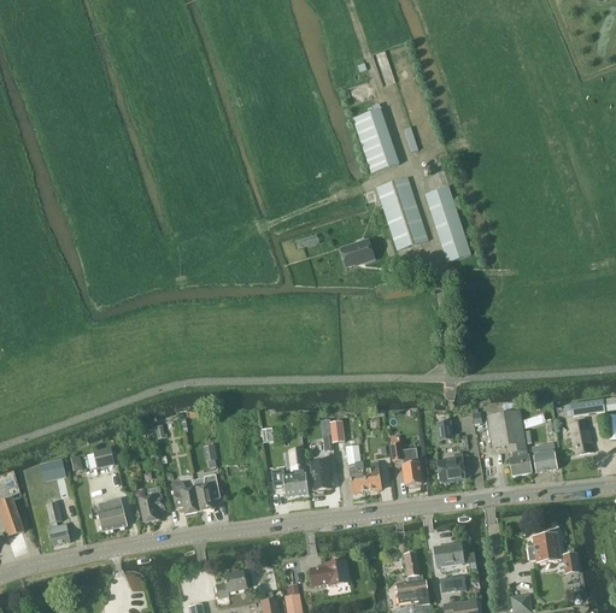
[(352,117),(370,171),(398,163),(380,108),(352,117)]
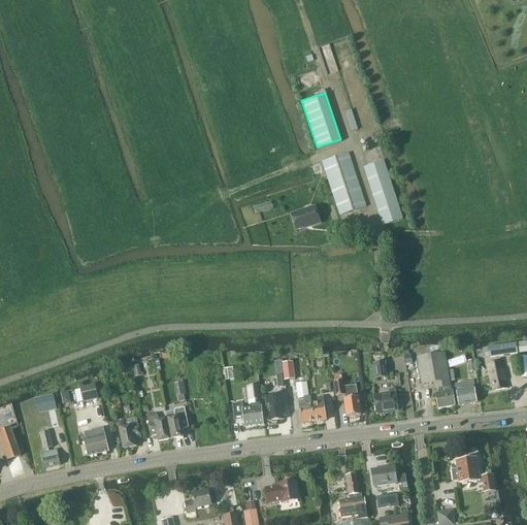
[(351,107),(346,109),(352,128),(357,127),(351,107)]
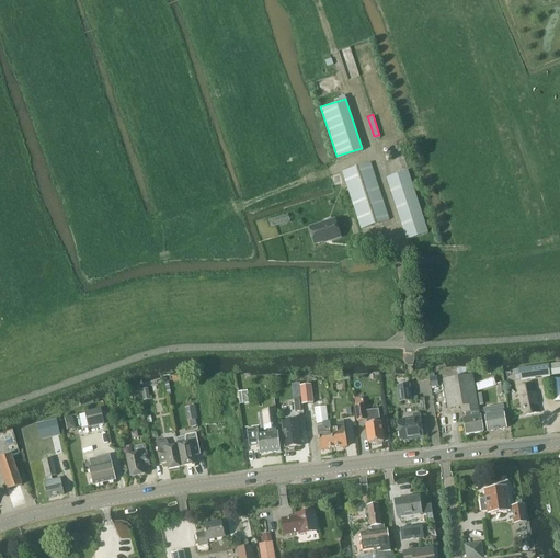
[(361,227),(377,220),(388,217),(369,160),(342,170),(361,227)]
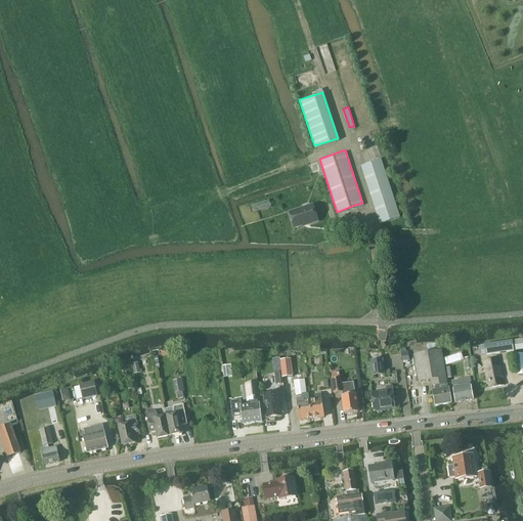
[(379,221),(399,215),(380,158),(360,164),(379,221)]
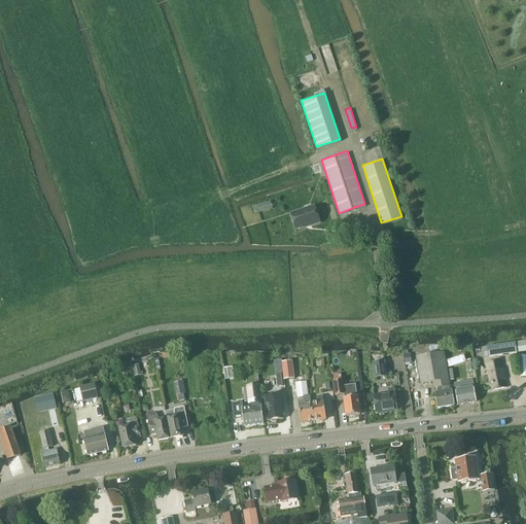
[(295,226),(318,219),(313,203),(290,211),(295,226)]
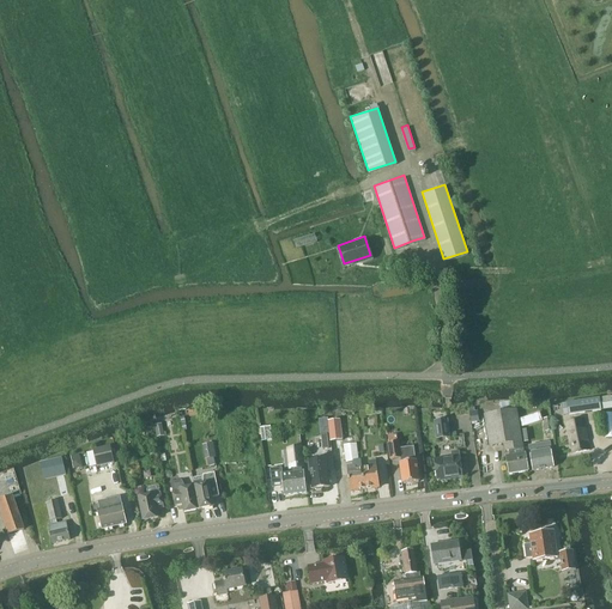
[(598,395),(567,400),(568,413),(600,407),(598,395)]
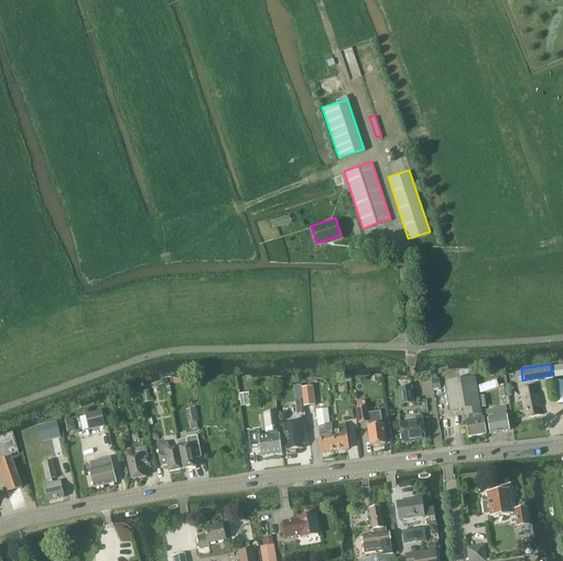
[(435,373),(431,373),(433,386),(441,385),(439,376),(436,376),(435,373)]
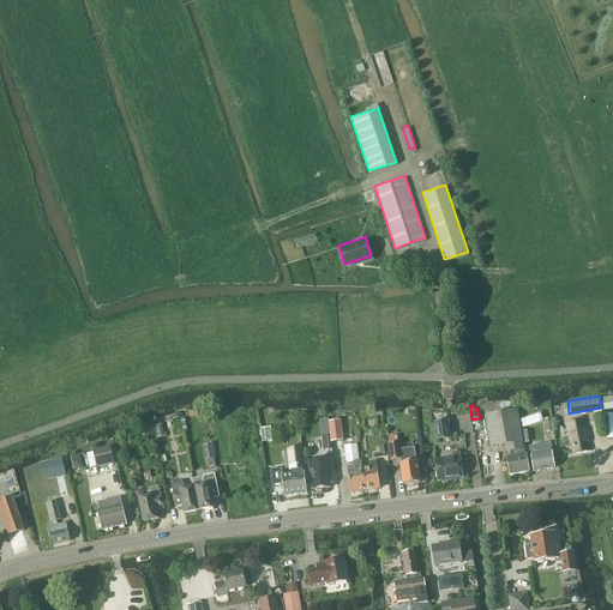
[(523,452),(516,408),(484,412),(490,445),(503,442),(505,450),(509,450),(509,454),(506,454),(509,473),(528,470),(524,452),(523,452)]
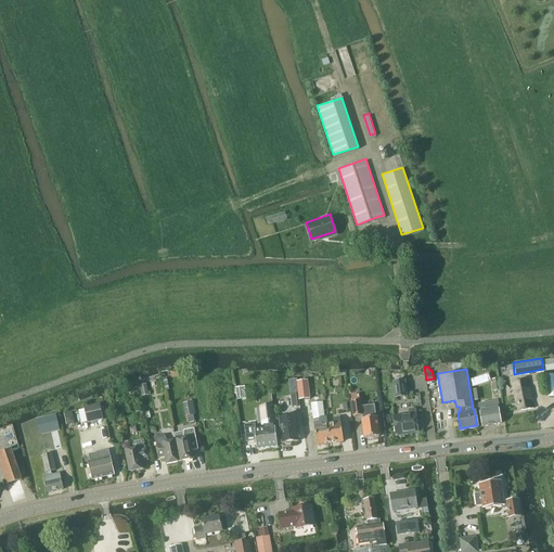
[(393,379),(391,379),(394,396),(408,394),(406,377),(404,377),(403,370),(391,372),(393,379)]
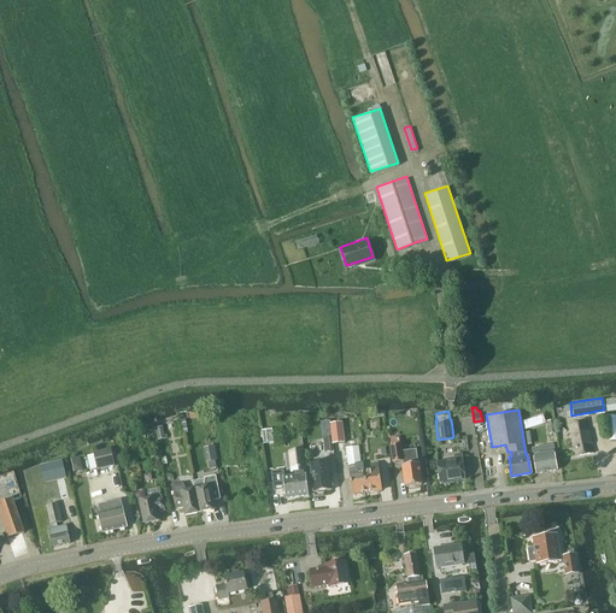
[(541,413),(524,420),(527,425),(544,419),(541,413)]
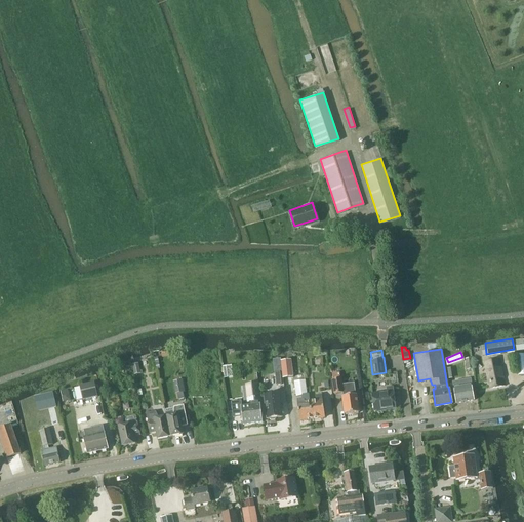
[(498,356),(483,360),(489,386),(505,384),(498,356)]
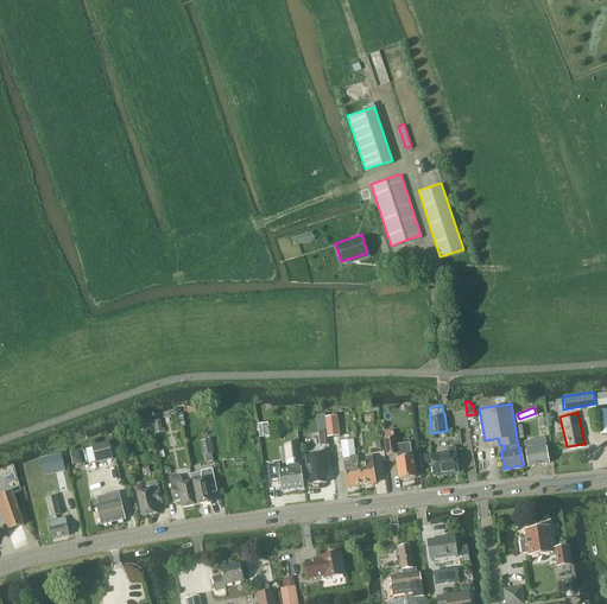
[(159,418),(152,419),(155,431),(162,430),(159,418)]
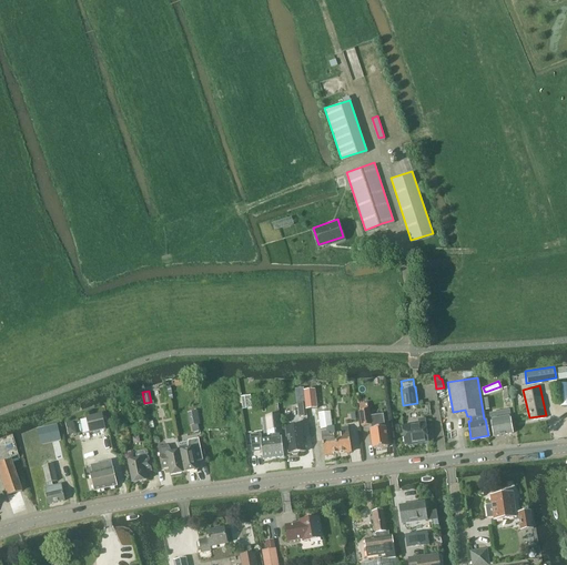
[(368,414),(367,407),(360,409),(362,424),(370,423),(371,426),(371,427),(373,446),(386,444),(382,412),(368,414)]
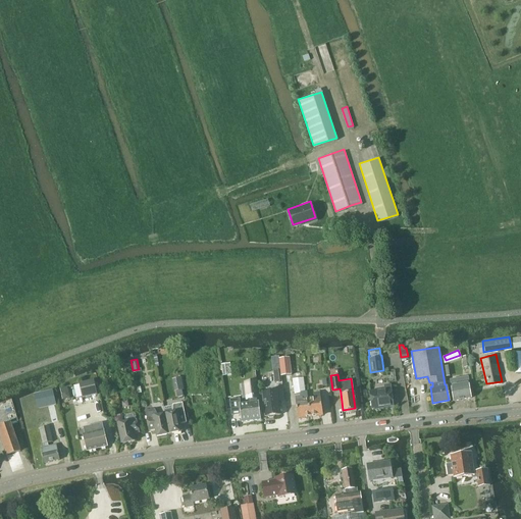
[(467,374),(450,377),(453,399),(470,396),(467,374)]
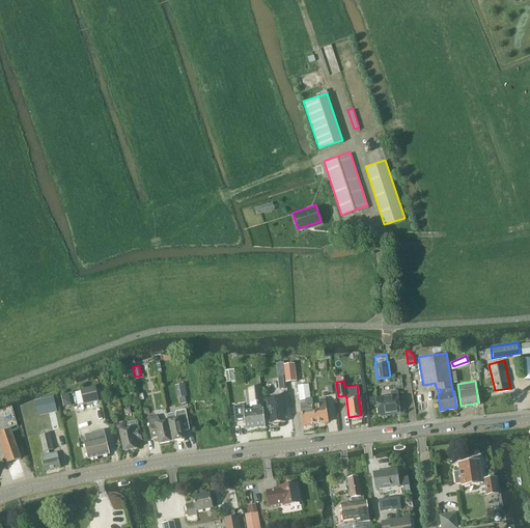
[(184,382),(174,384),(176,392),(185,391),(184,382)]
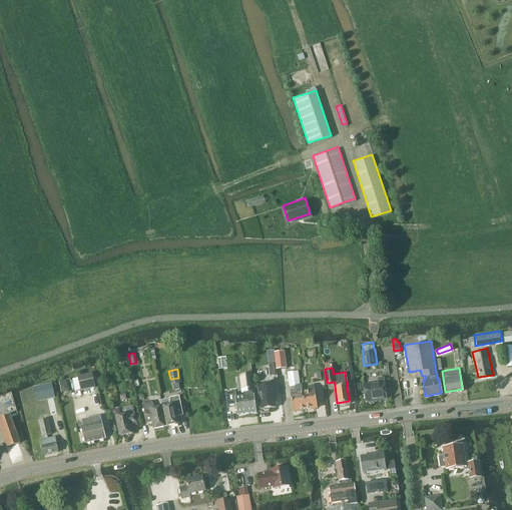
[(298,369),(287,370),(289,385),(296,384),(296,383),(300,383),(298,369)]
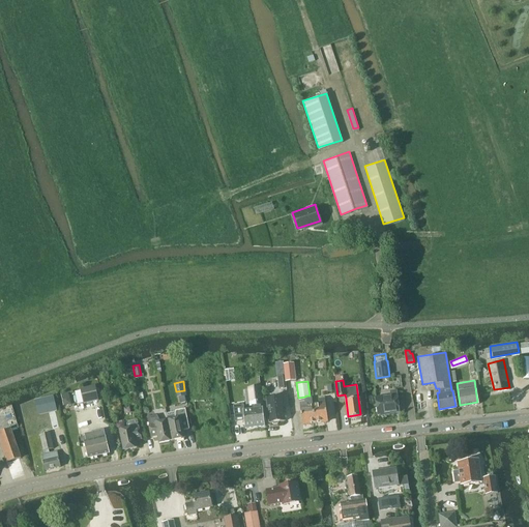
[(95,384),(80,386),(83,401),(98,399),(95,384)]
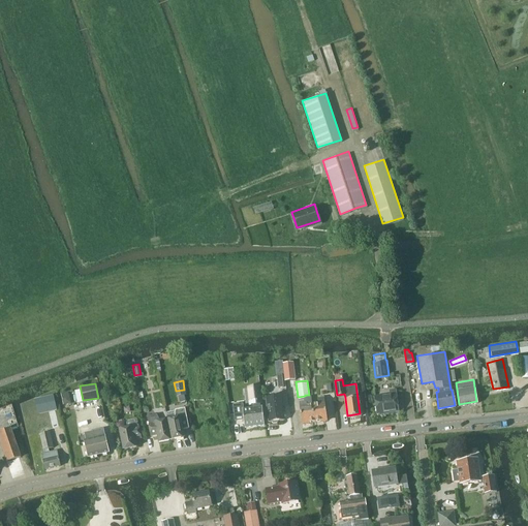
[(261,401),(259,383),(247,385),(249,403),(261,401)]
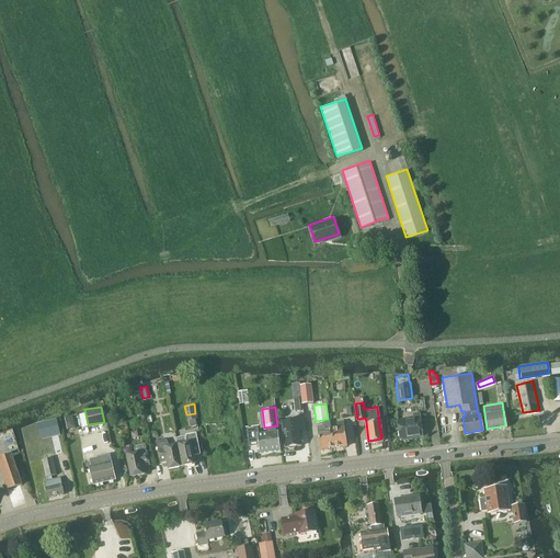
[(399,437),(421,434),(419,411),(412,412),(412,417),(397,418),(399,437)]
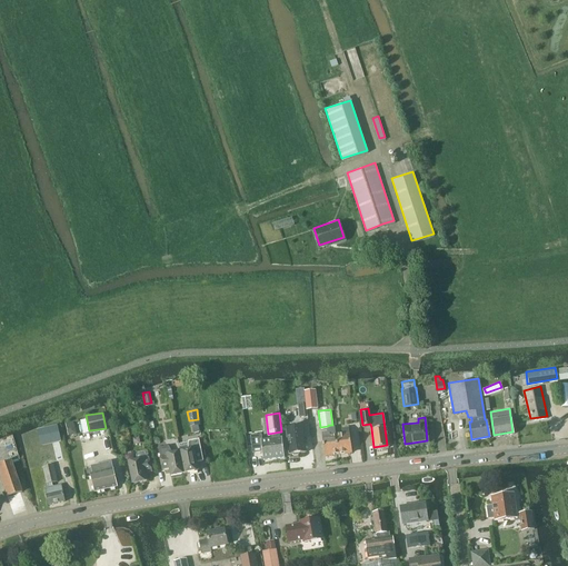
[(298,453),(299,450),(305,450),(301,424),(287,425),(289,452),(291,452),(294,453),(298,453)]
